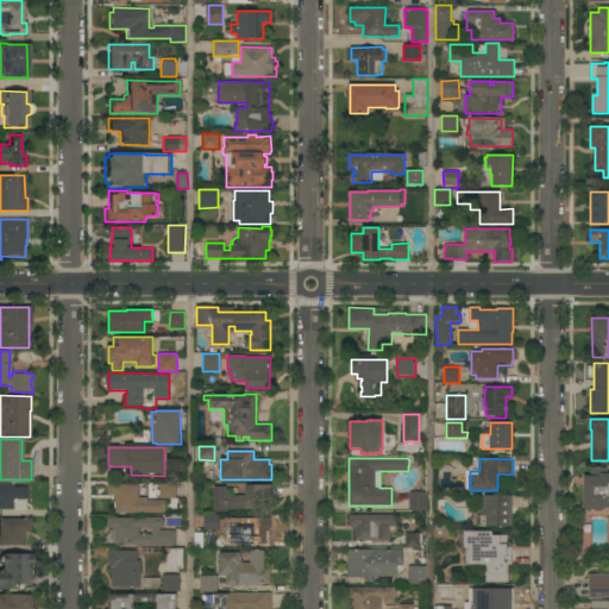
[(608,508),(606,508),(602,508),(600,510),(598,510),(596,510),(595,509),(594,508),(584,508),(584,476),(591,476),(591,468),(607,468),(607,473),(608,473),(608,508)]
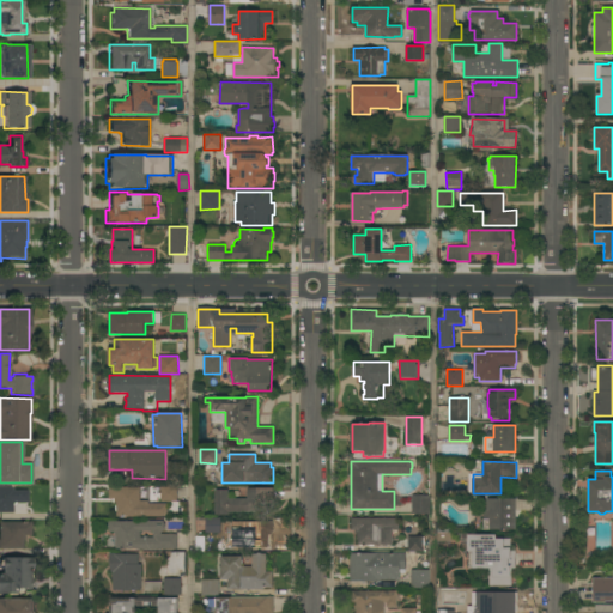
[(177,486),(177,502),(161,502),(161,487),(177,486)]
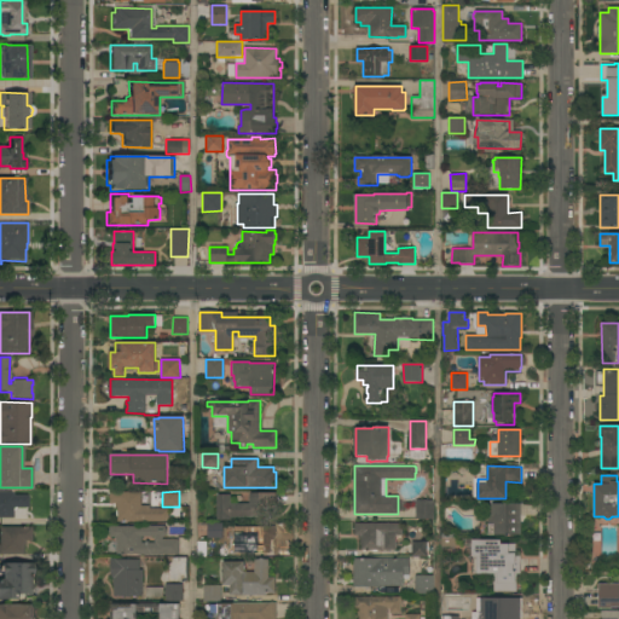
[(0,492),(12,492),(12,496),(27,496),(27,508),(15,508),(12,512),(12,519),(0,519),(0,492)]
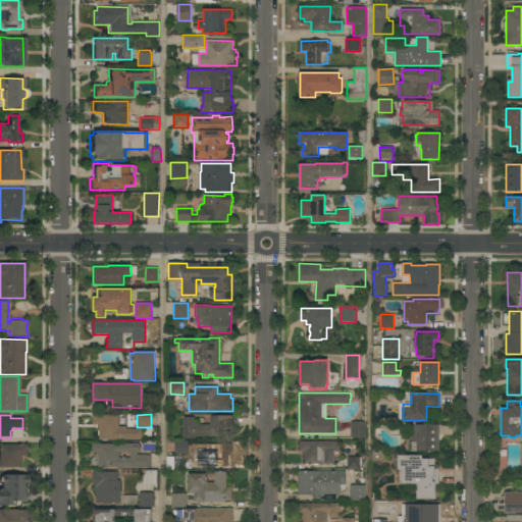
[(119,426),(126,426),(126,429),(142,429),(142,440),(99,439),(99,435),(98,435),(98,430),(99,430),(99,428),(97,428),(97,424),(93,424),(93,415),(119,415),(119,426)]
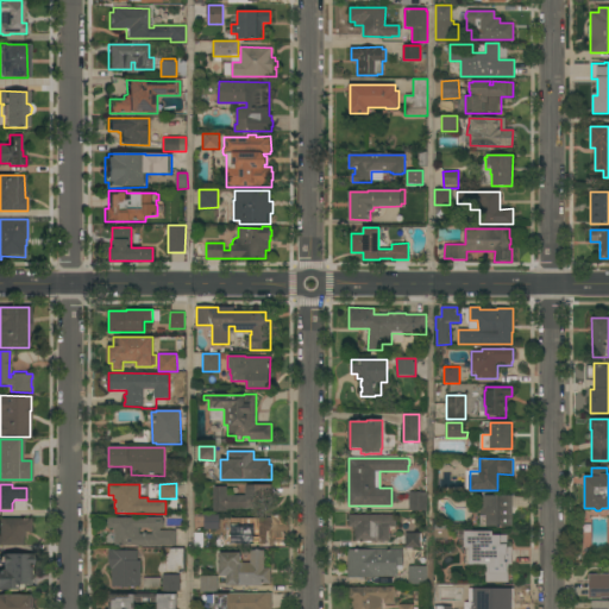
[(213,487),(227,487),(227,496),(246,495),(246,485),(272,484),(272,498),(257,500),(257,509),(227,509),(227,512),(213,512),(213,487)]
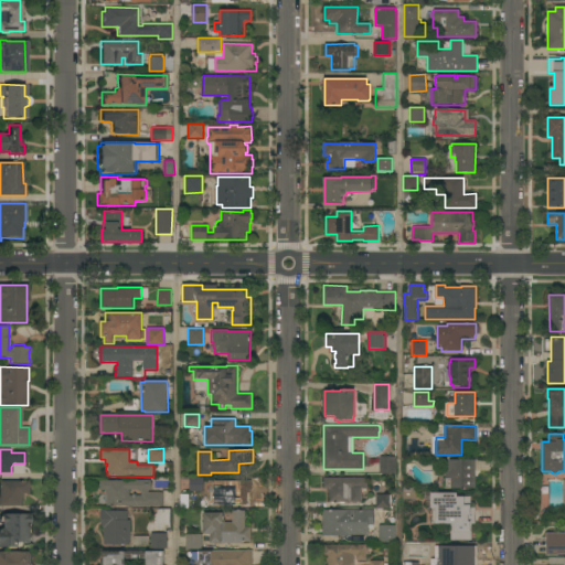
[(379,457),(395,457),(396,473),(380,473),(379,457)]
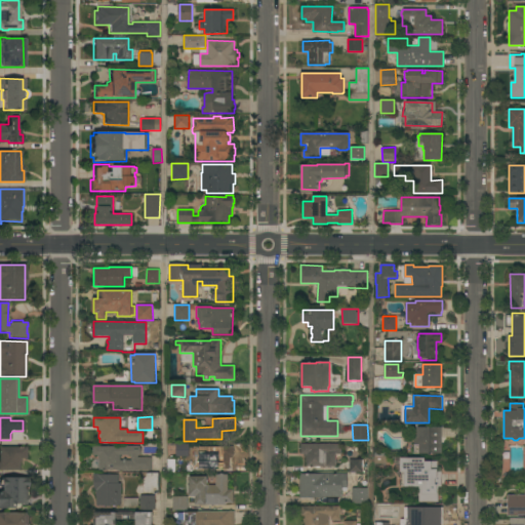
[(413,431),(406,431),(406,426),(420,425),(420,428),(439,427),(439,453),(413,453),(413,431)]
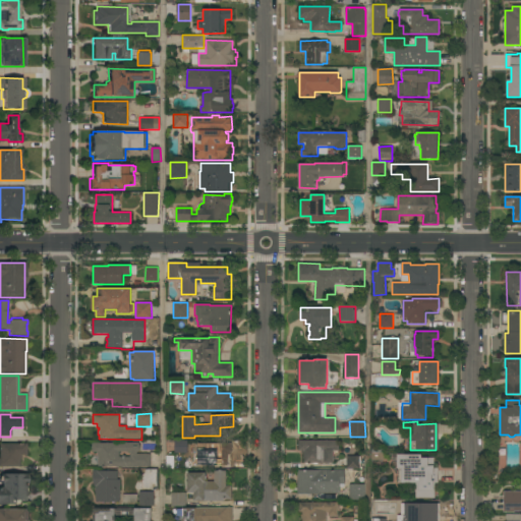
[(174,453),(174,441),(187,441),(187,453),(174,453)]
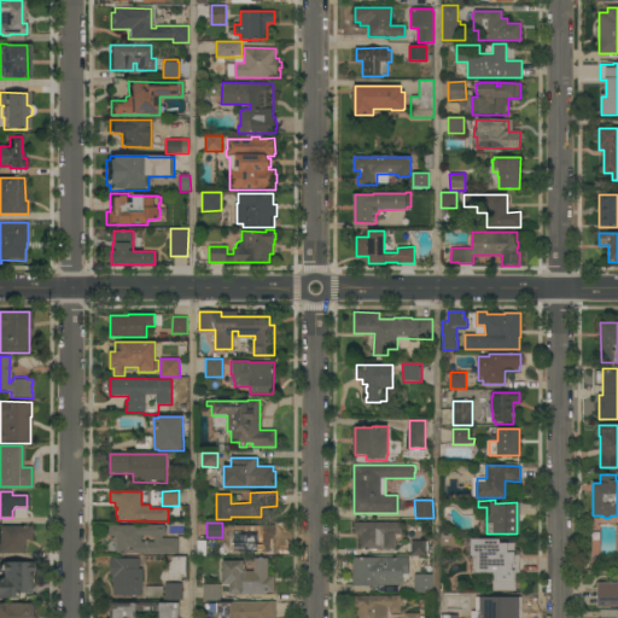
[(402,523),(402,535),(395,535),(395,542),(396,542),(396,547),(395,547),(395,549),(377,549),(377,551),(372,551),(372,549),(361,549),(361,538),(357,538),(357,535),(354,535),(354,523),(402,523)]
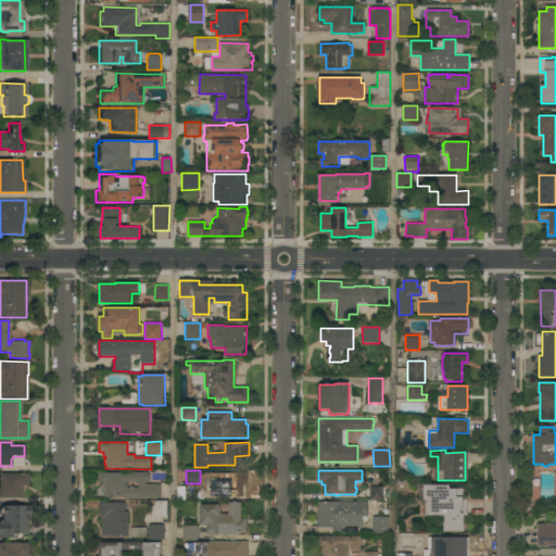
[(0,497),(0,472),(27,474),(27,485),(20,485),(20,498),(0,497)]
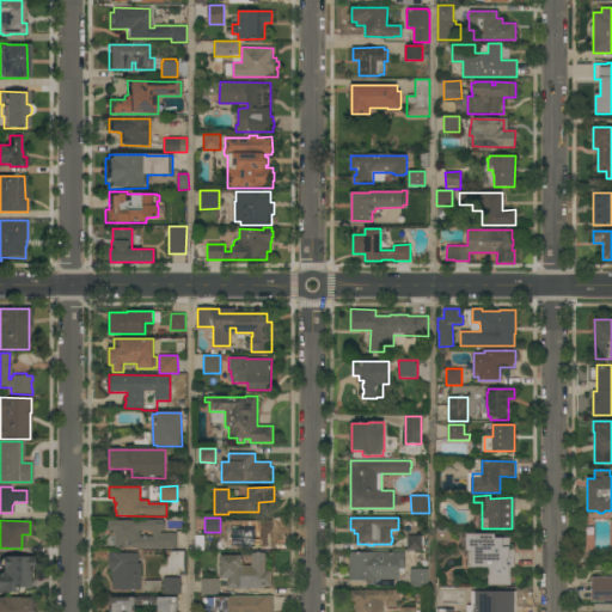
[(164,520),(164,522),(165,522),(165,528),(164,528),(164,531),(161,531),(161,533),(177,533),(177,548),(161,548),(161,549),(138,549),(138,548),(116,548),(116,545),(115,545),(114,531),(109,531),(109,520),(164,520)]
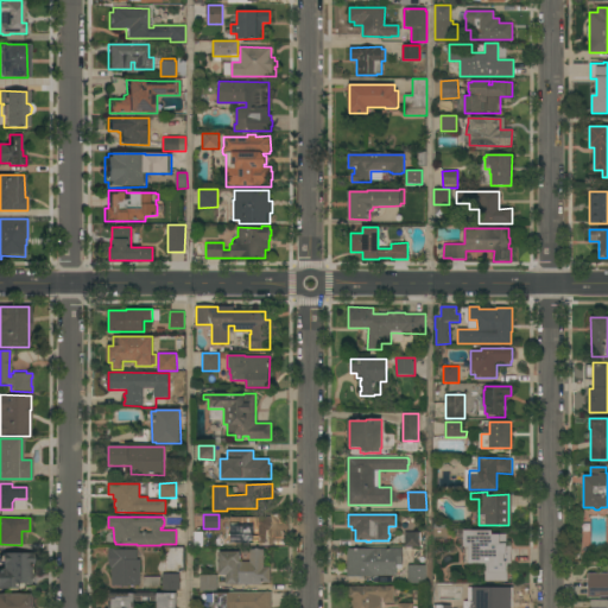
[(247,544),(232,544),(232,517),(271,517),(271,527),(270,527),(270,531),(266,531),(266,544),(247,544)]
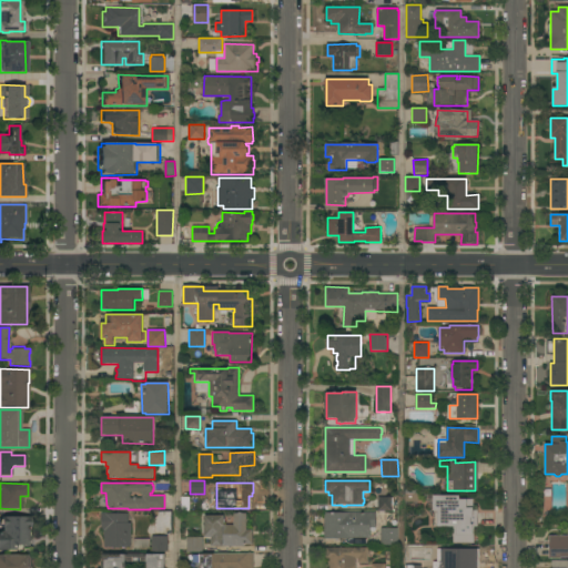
[(405,501),(405,486),(418,487),(418,501),(405,501)]
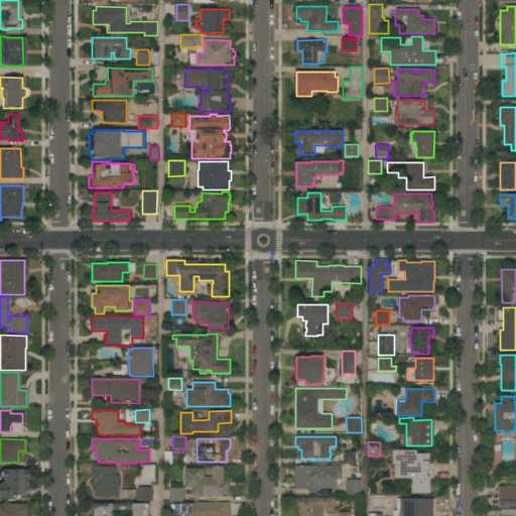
[(417,449),(417,458),(419,458),(419,464),(434,464),(434,479),(395,478),(395,464),(393,464),(393,449),(417,449)]
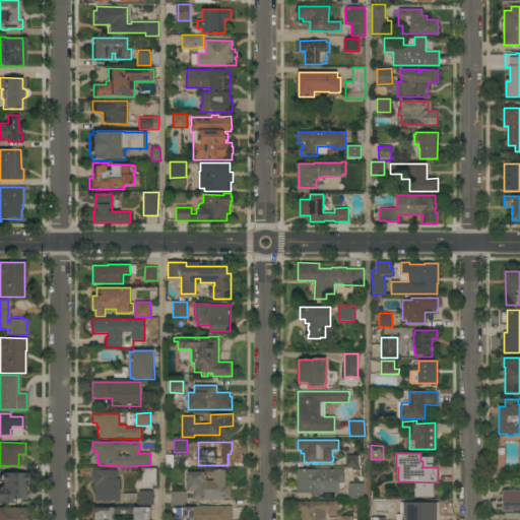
[(346,467),(346,455),(359,455),(359,468),(346,467)]
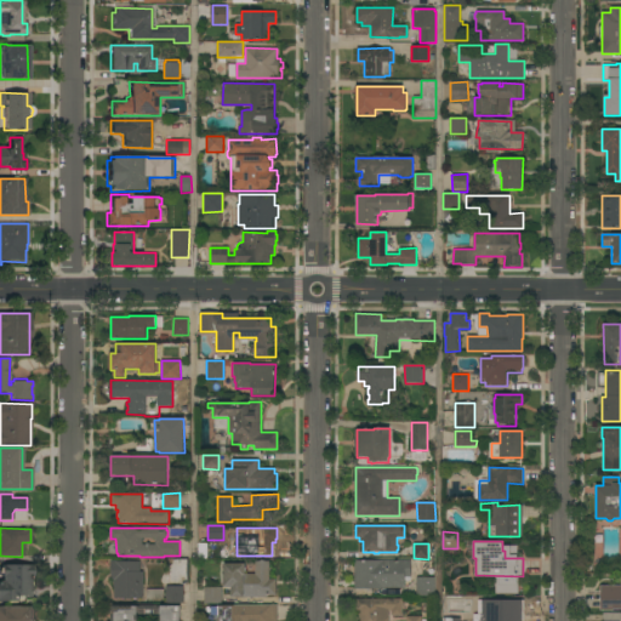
[(170,559),(188,560),(187,584),(169,584),(170,559)]
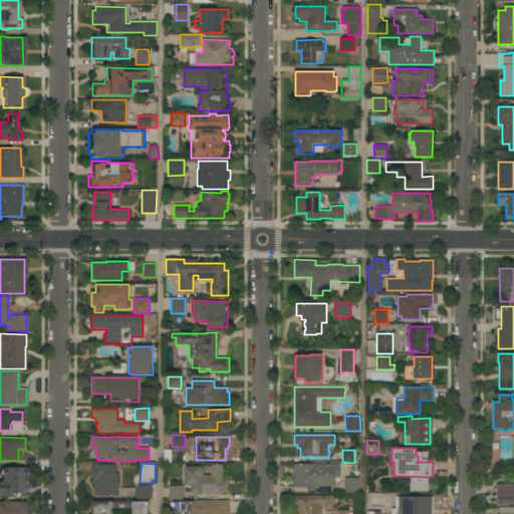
[(118,496),(94,495),(94,487),(93,487),(93,480),(92,480),(92,476),(91,476),(92,464),(115,465),(115,473),(118,473),(118,496)]
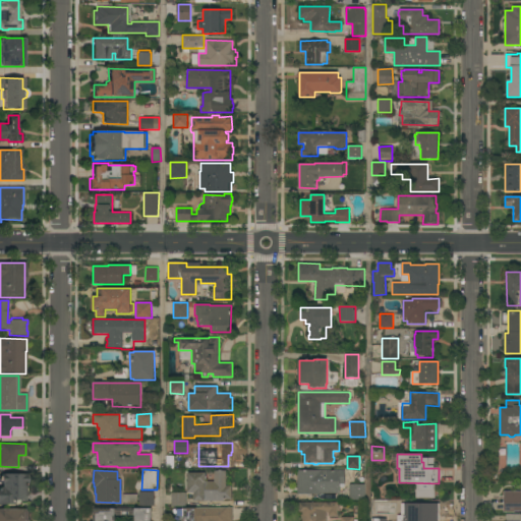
[(344,470),(345,483),(340,483),(340,494),(298,494),(297,470),(344,470)]
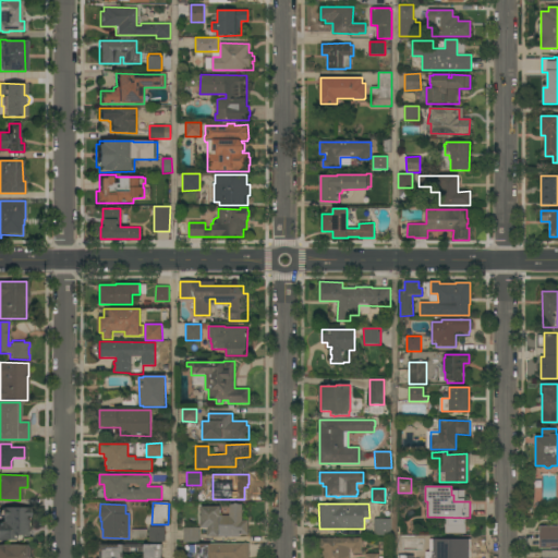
[(242,520),(249,520),(249,535),(240,535),(240,537),(208,537),(208,530),(203,530),(203,528),(202,528),(202,524),(199,524),(199,517),(202,517),(202,507),(220,507),(220,516),(230,516),(230,505),(242,505),(242,520)]
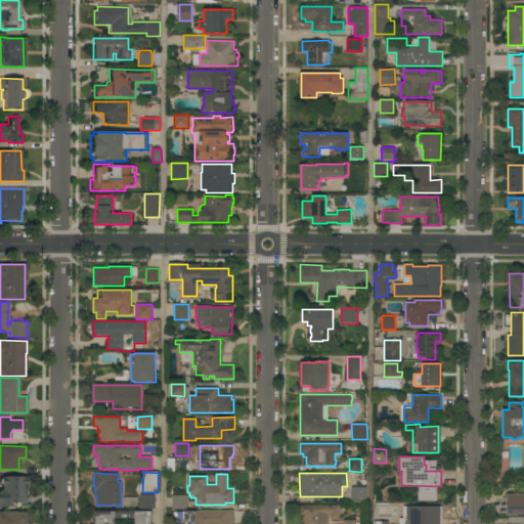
[(0,476),(27,476),(27,486),(25,486),(25,494),(26,494),(29,496),(28,500),(27,504),(24,504),(22,504),(20,503),(13,503),(13,507),(0,507),(0,476)]
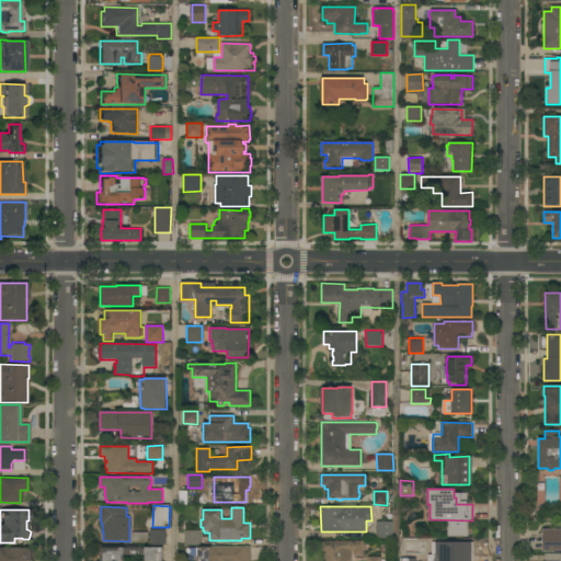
[(376,522),(392,522),(392,538),(376,538),(376,522)]
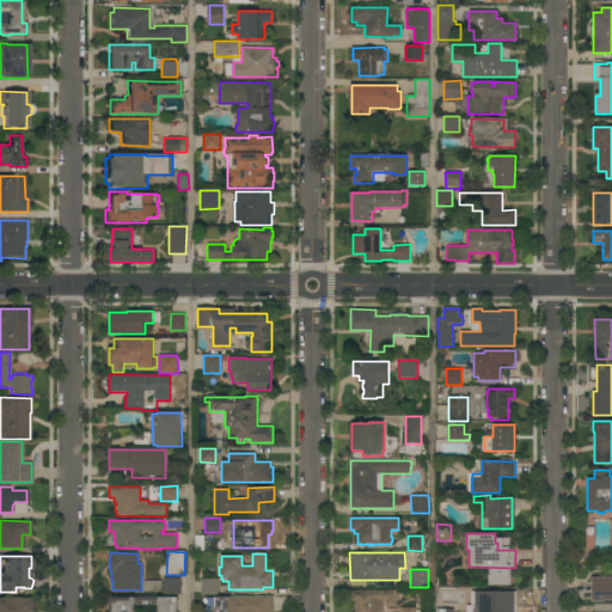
[(181,594),(164,594),(164,577),(181,577),(181,594)]
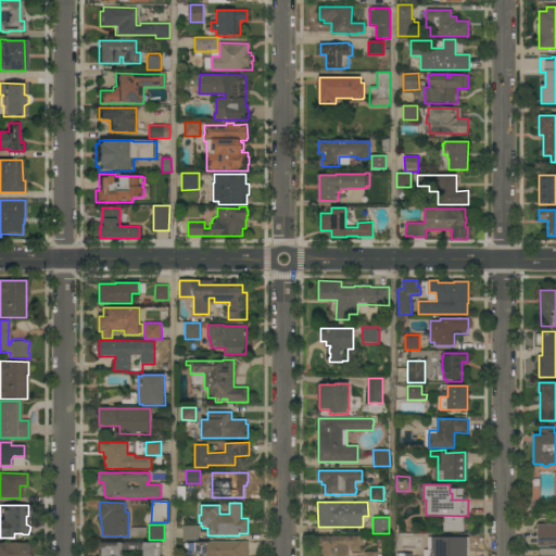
[(555,545),(550,545),(550,546),(538,546),(538,525),(555,525),(555,545)]
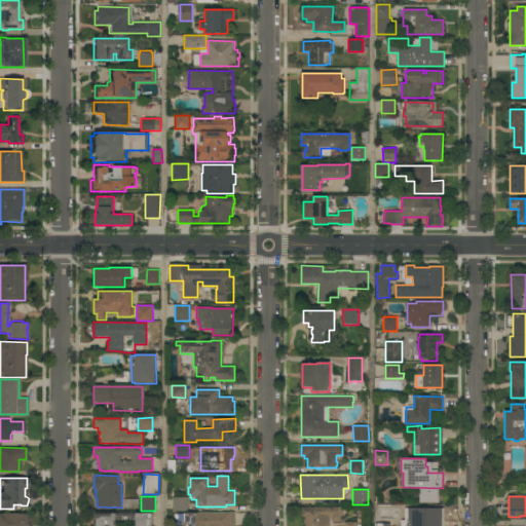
[(173,497),(188,497),(188,511),(173,511),(173,497)]
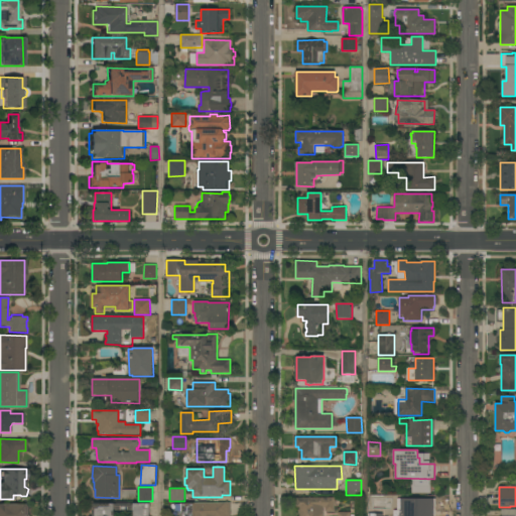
[(335,498),(335,500),(336,501),(336,504),(335,505),(335,511),(326,511),(325,507),(323,507),(323,515),(299,515),(299,514),(298,513),(298,510),(299,509),(299,507),(296,507),(296,498),(335,498)]
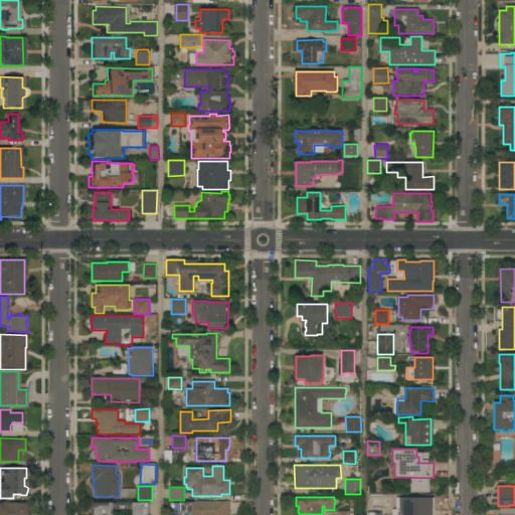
[(408,513),(408,497),(433,497),(433,508),(428,508),(428,513),(424,513),(424,514),(393,514),(393,513),(408,513)]
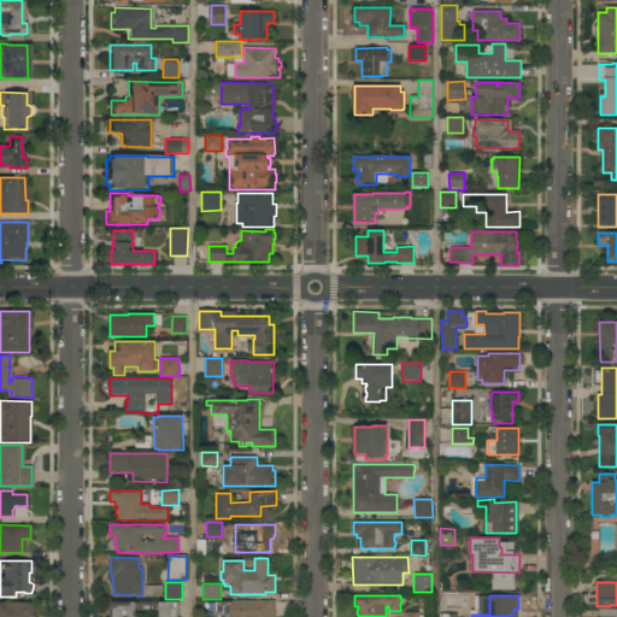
[(178,616),(159,616),(159,611),(137,611),(137,616),(111,616),(111,601),(136,601),(136,603),(139,603),(178,601),(178,616)]
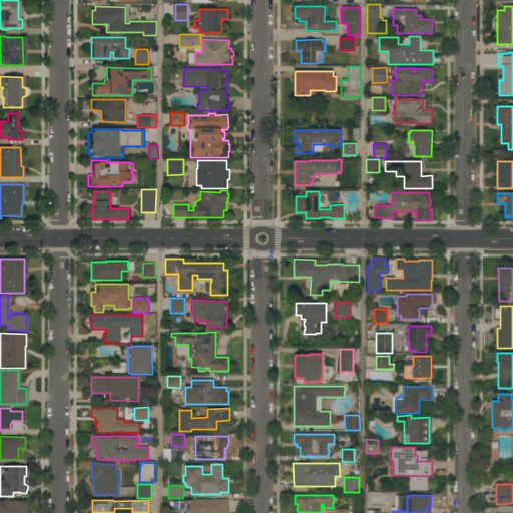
[(228,500),(228,512),(172,512),(172,500),(228,500)]
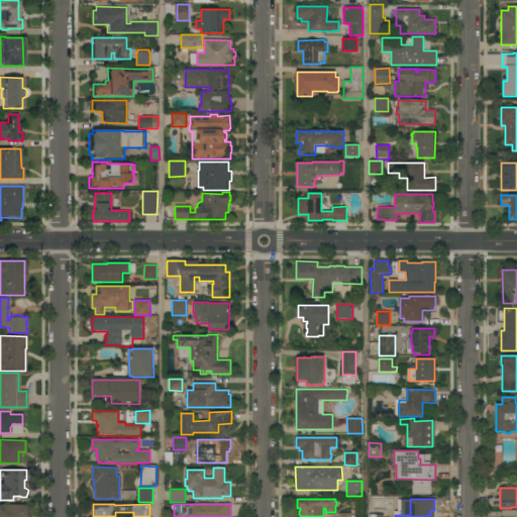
[(0,516),(0,505),(27,505),(27,506),(28,506),(28,516),(0,516)]
